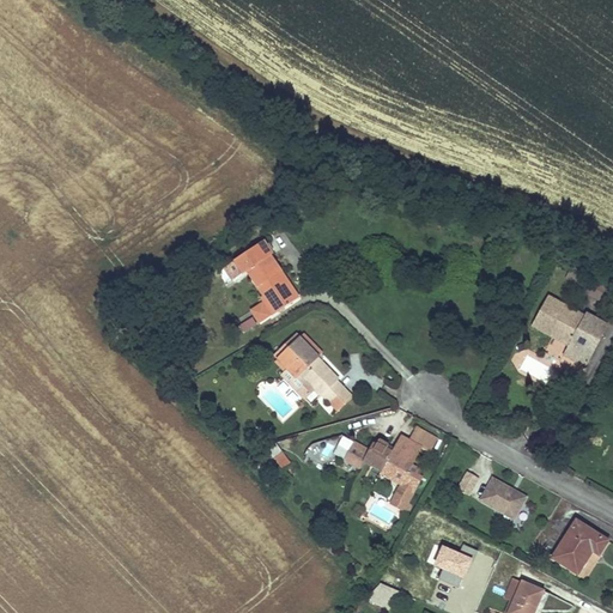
[(271,238),(235,261),(243,274),(248,272),(266,299),(263,302),(265,303),(254,310),(261,322),(299,298),(271,256),(279,250),(271,238)]
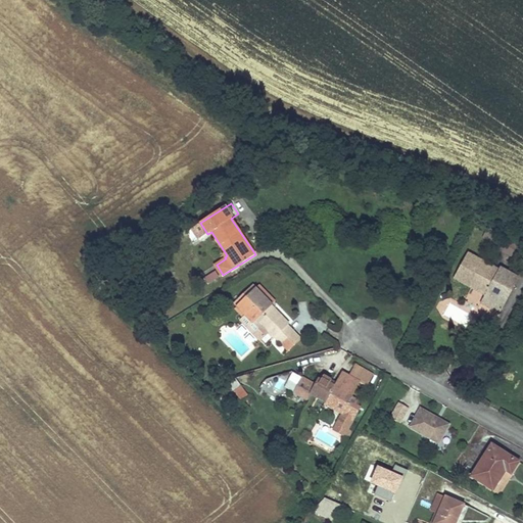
[(193,244),(207,234),(200,223),(186,233),(193,244)]
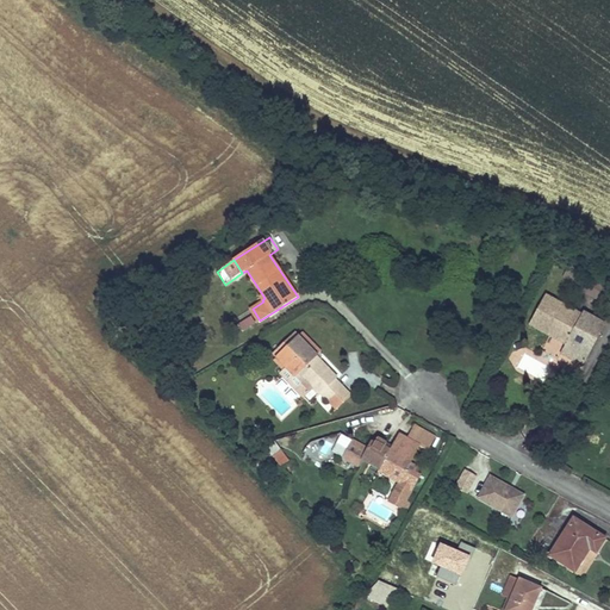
[(565,346),(587,356),(605,324),(583,312),(582,316),(545,297),(530,323),(567,343),(565,346)]
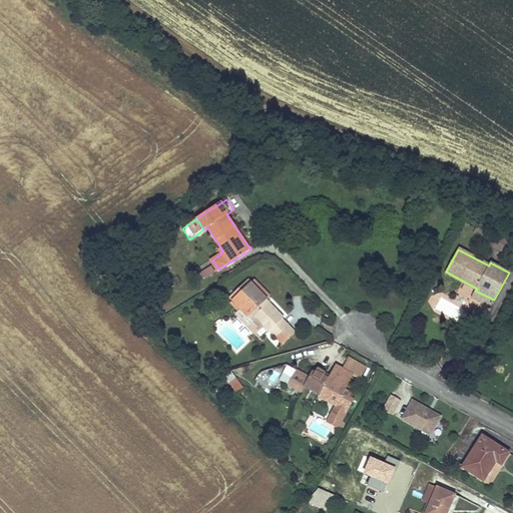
[(208,267),(200,272),(205,279),(213,273),(208,267)]
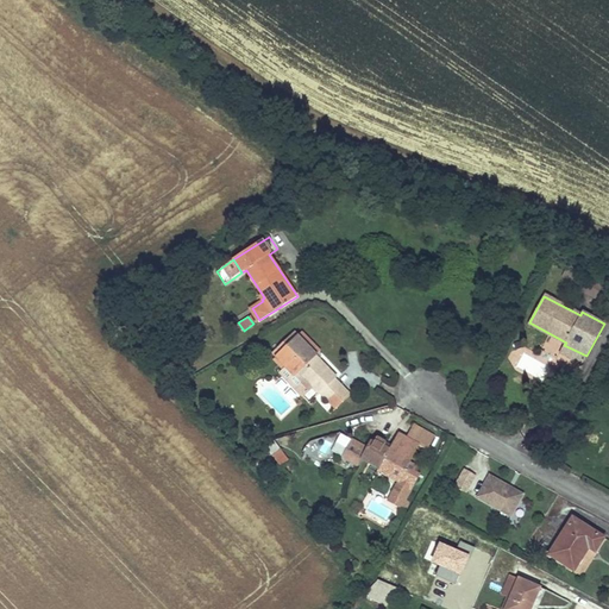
[(299,336),(295,332),(272,353),(276,357),(299,336)]
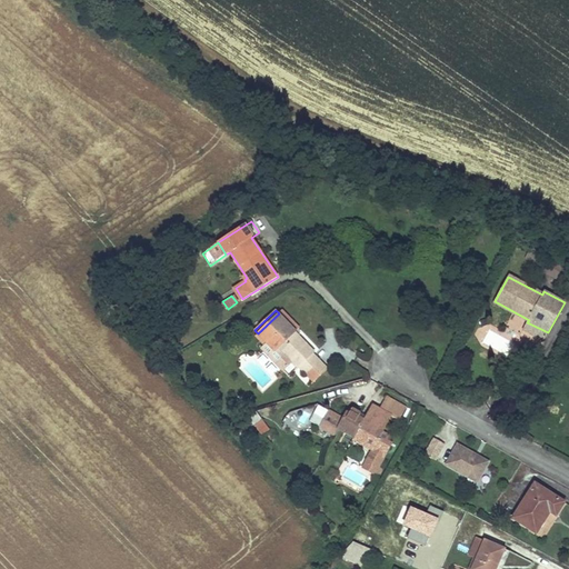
[(279,313),(296,331),(299,328),(282,310),(279,313)]
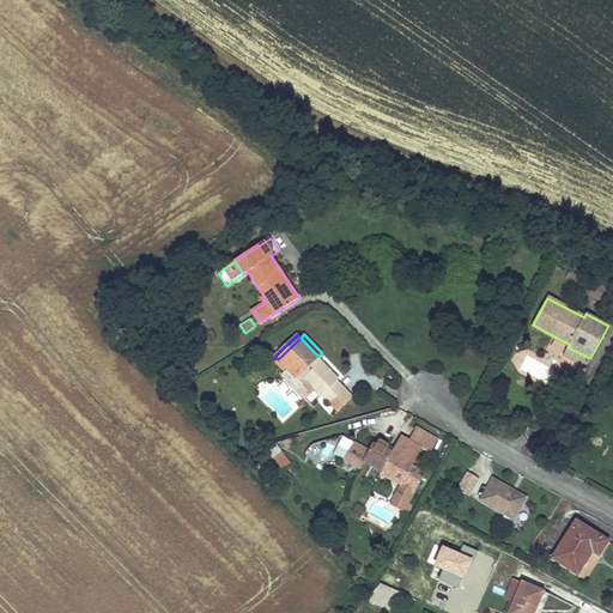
[(275,362),(285,371),(281,375),(305,400),(315,390),(321,396),(323,395),(331,404),(345,389),(337,382),(339,380),(317,358),(319,357),(301,338),(278,359),(275,362)]
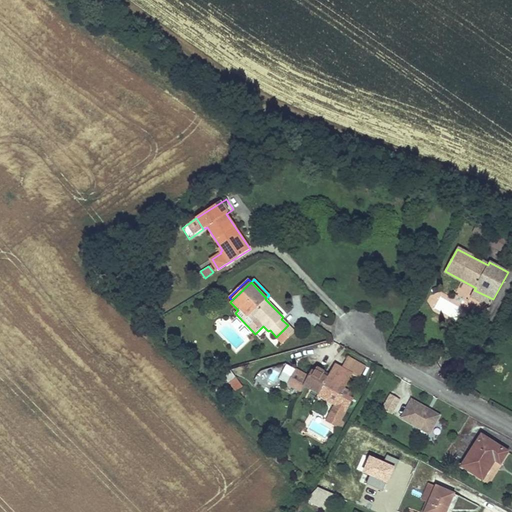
[(493,299),(474,290),(471,297),(489,306),(493,299)]
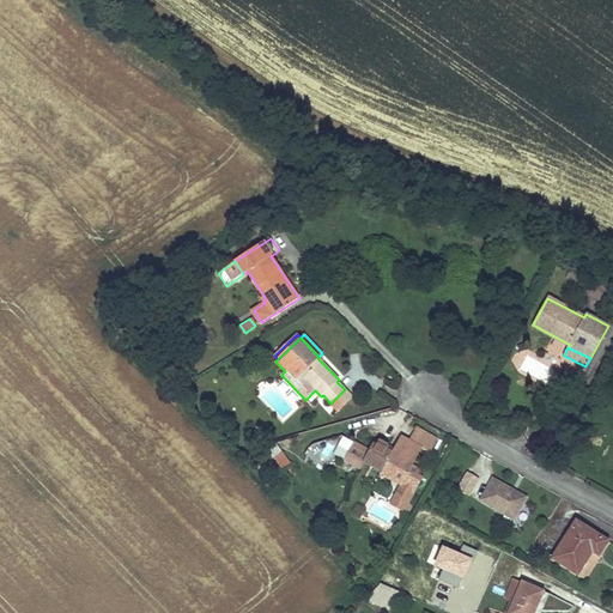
[(352,398),(345,389),(331,404),(339,411),(352,398)]
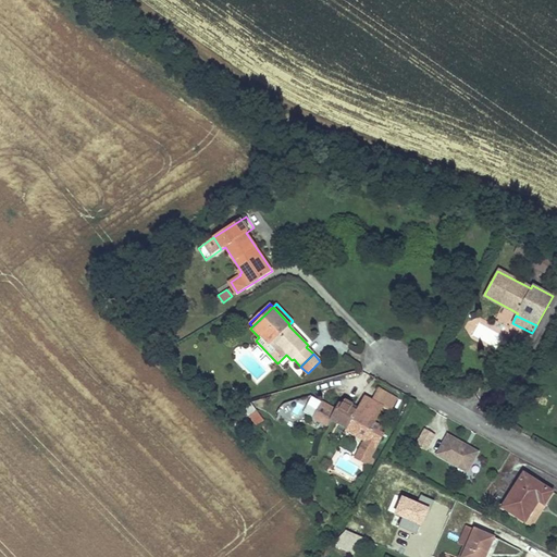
[(371,400),(383,407),(383,408),(391,411),(397,399),(378,388),(371,400)]
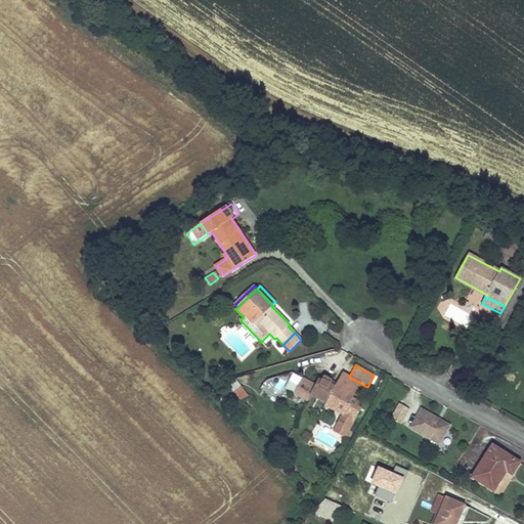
[(303,378),(295,393),(308,400),(311,394),(326,402),(326,401),(344,410),(342,415),(336,427),(343,431),(348,434),(361,408),(357,406),(359,403),(358,400),(353,397),(360,384),(360,383),(349,377),(343,373),(334,389),(330,386),(332,382),(323,378),(320,382),(318,381),(315,385),(303,378)]
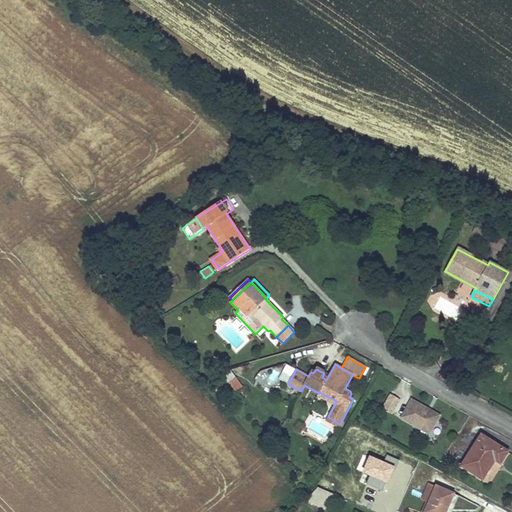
[(234,390),(242,387),(238,377),(230,380),(234,390)]
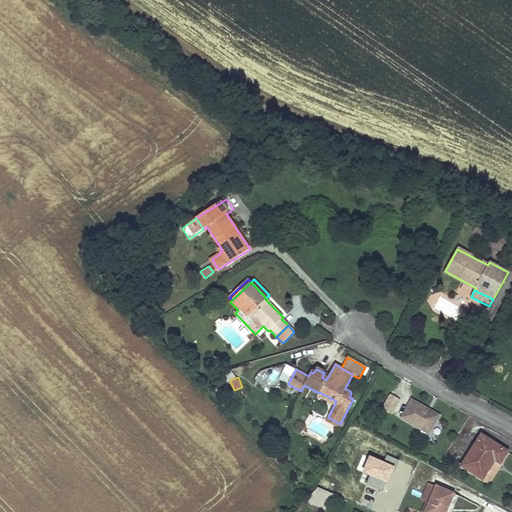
[(319,392),(319,393),(317,396),(334,405),(336,401),(319,392)]
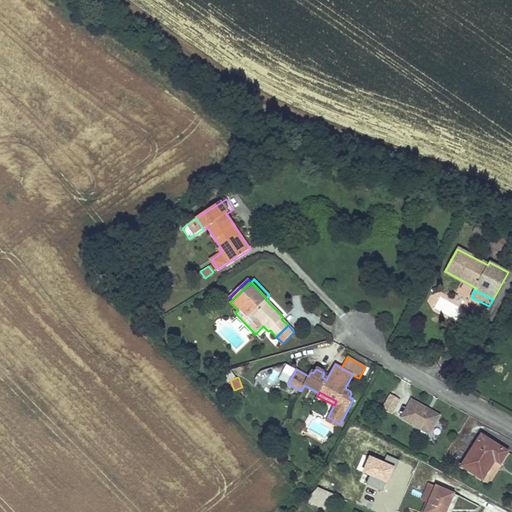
[(383,408),(392,413),(399,400),(390,395),(383,408)]
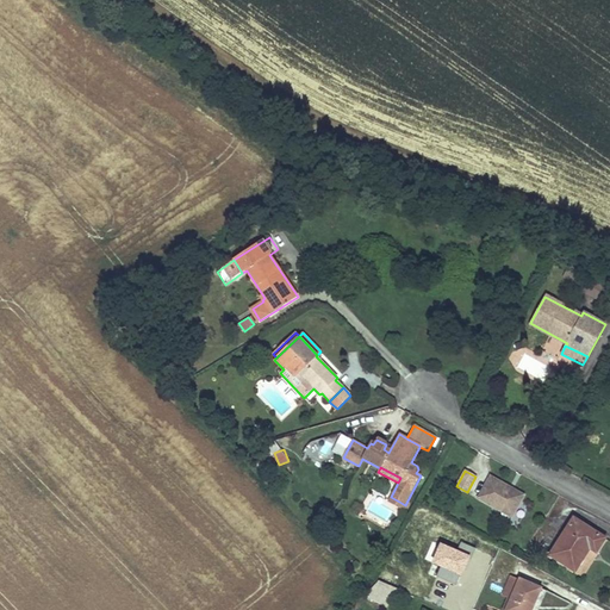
[(280,489),(272,478),(263,483),(272,495),(280,489)]
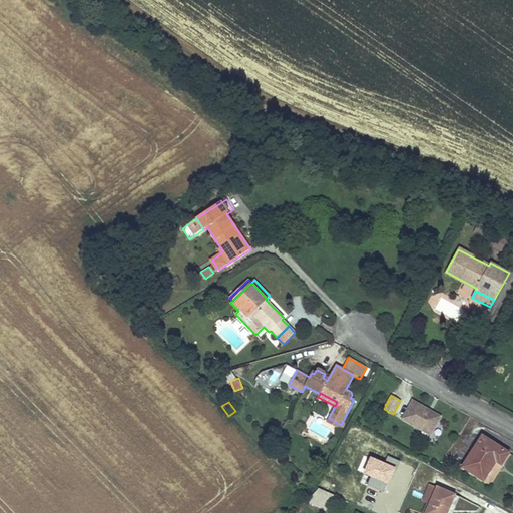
[(440,417),(413,402),(403,419),(430,435),(440,417)]
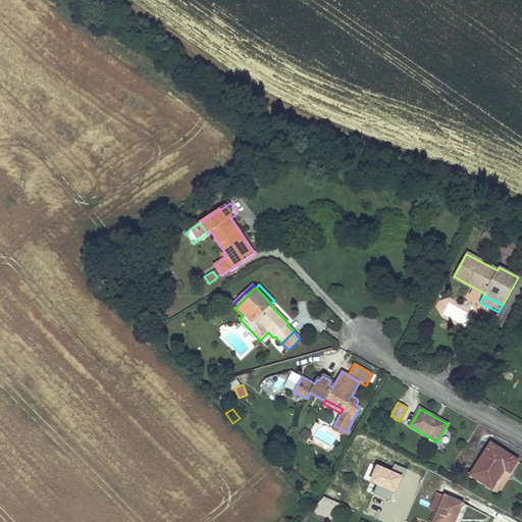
[(342,429),(334,425),(332,429),(345,435),(347,432),(342,429)]
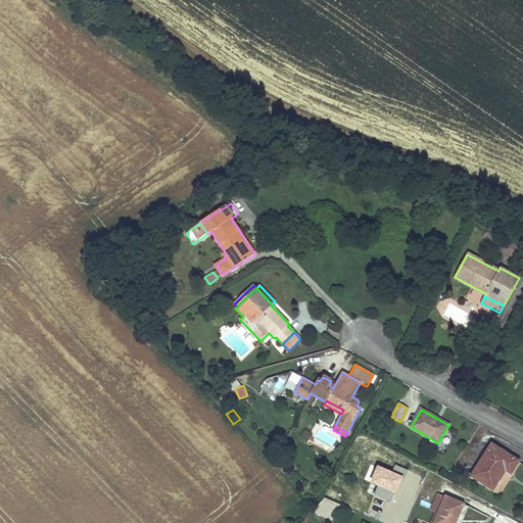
[(472,476),(493,489),(506,470),(511,474),(519,462),(491,444),(472,476)]
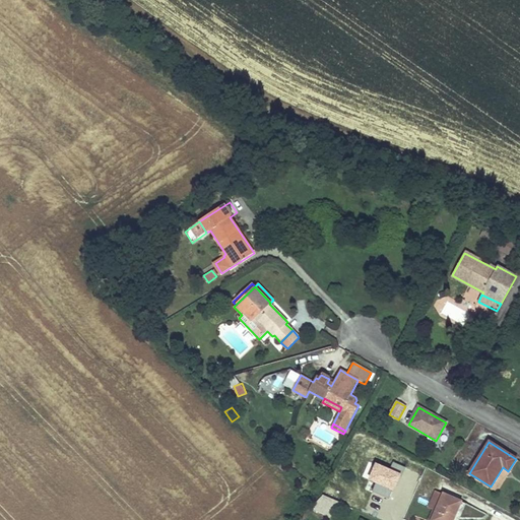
[(494,486),(497,489),(507,472),(504,470),(494,486)]
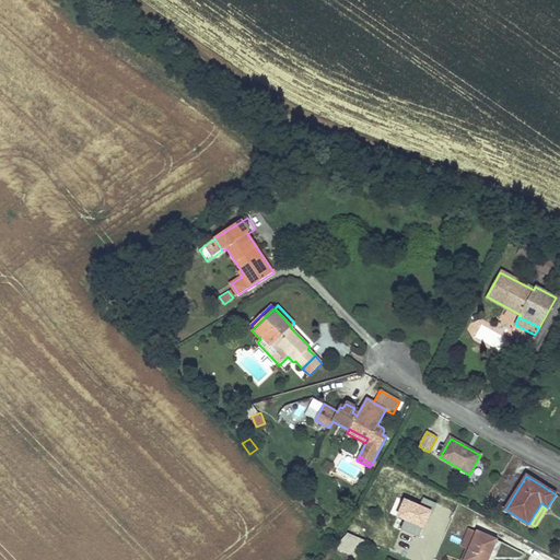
[(406,546),(423,553),(432,534),(415,526),(406,546)]
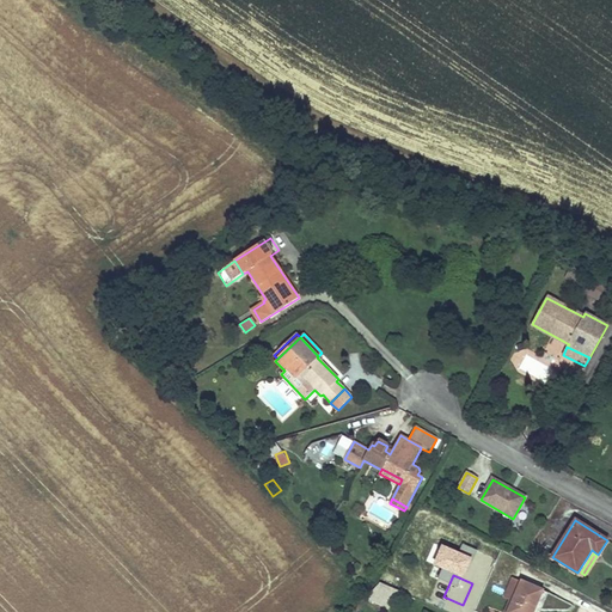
[(508,611),(521,581),(513,579),(505,598),(510,600),(506,611),(508,611)]
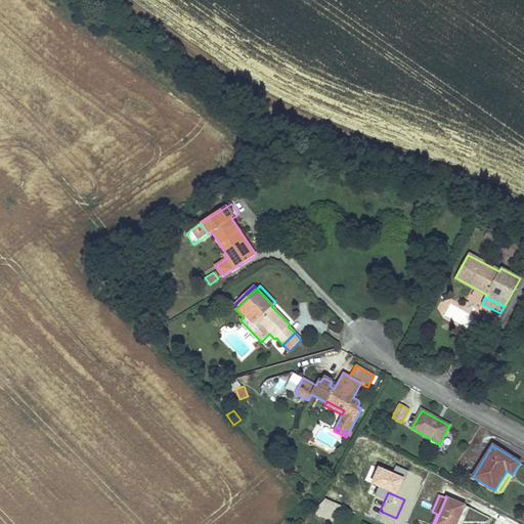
[(435,523),(455,523),(465,506),(446,497),(435,523)]
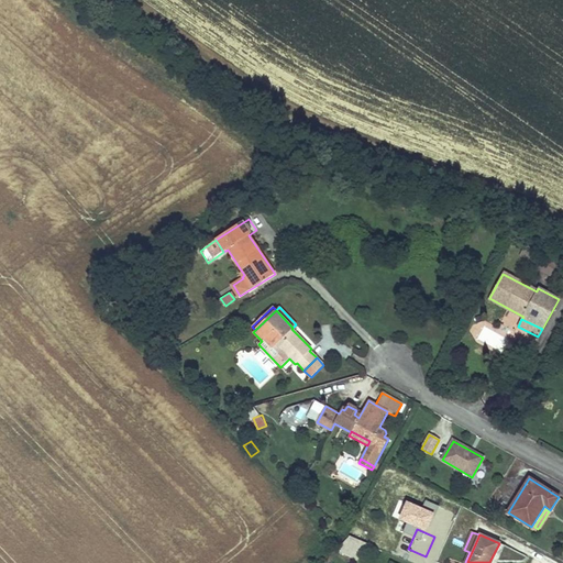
[(357,561),(366,544),(350,537),(337,550),(357,561)]
